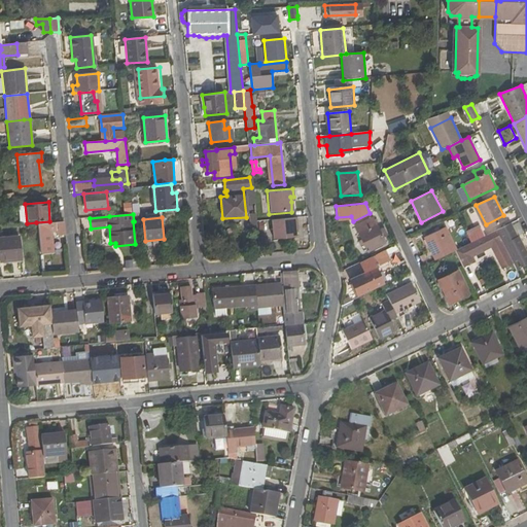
[(297,225),(296,217),(271,220),(273,240),(295,238),(294,231),(294,226),(297,225)]
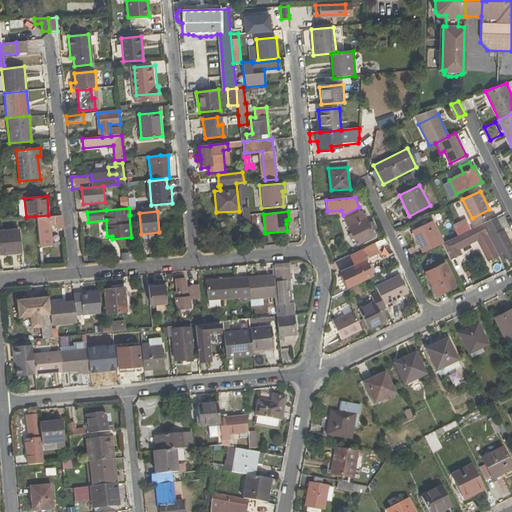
[(374,237),(361,212),(345,219),(357,245),(374,237)]
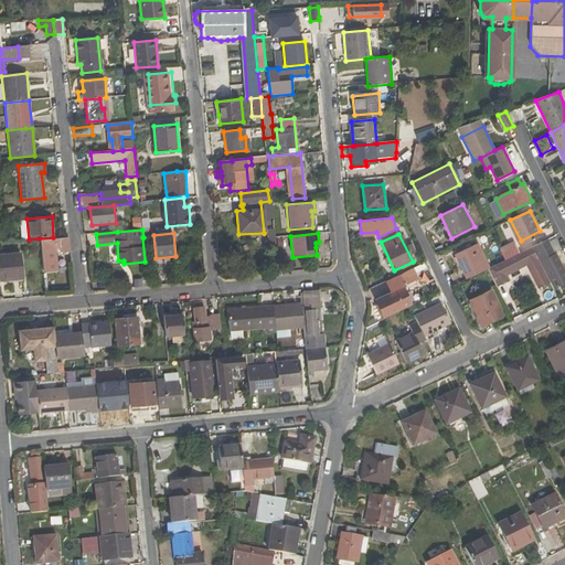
[(60,252),(70,251),(68,238),(42,241),(44,273),(56,272),(54,248),(60,248),(60,252)]
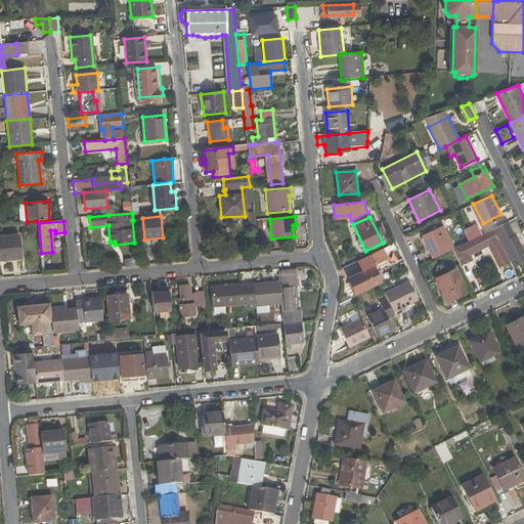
[(510,263),(513,268),(523,262),(523,251),(516,234),(515,235),(508,222),(493,229),(510,263)]
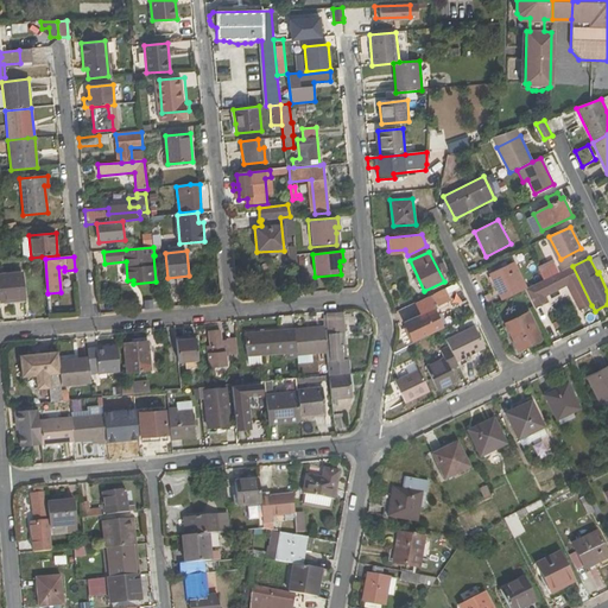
[(502,301),(525,290),(526,289),(514,263),(489,276),(502,301)]
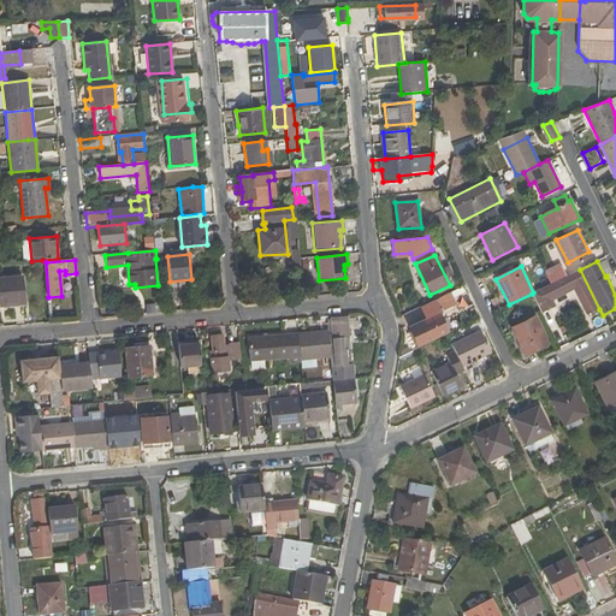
[(532,294),(542,313),(551,309),(548,302),(575,289),(587,315),(599,309),(580,270),(551,284),(533,292),(532,294)]
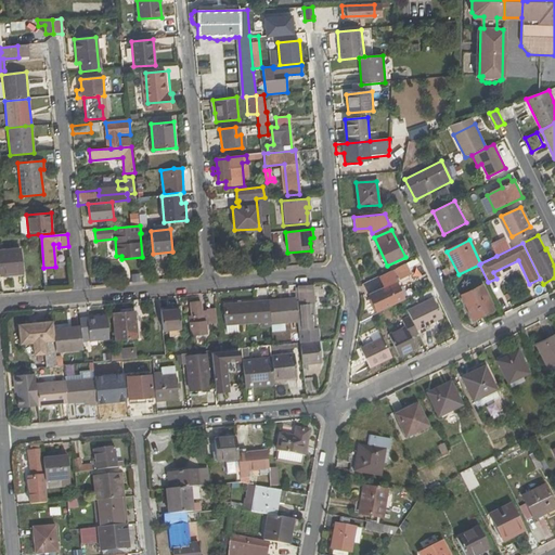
[(20,249),(0,250),(0,275),(23,274),(20,249)]
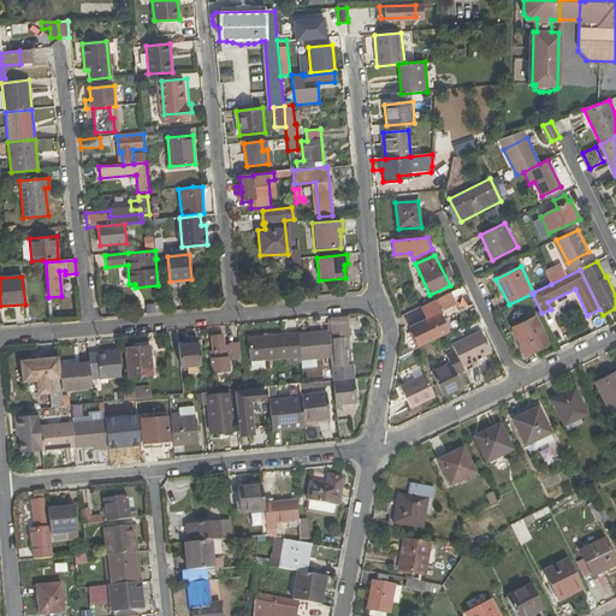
[(448,294),(420,308),(426,319),(409,327),(418,347),(449,331),(439,312),(454,304),(448,294)]
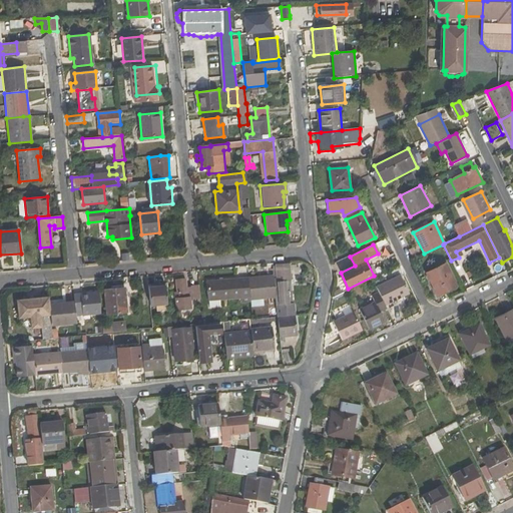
[(457,287),(446,264),(425,274),(437,297),(457,287)]
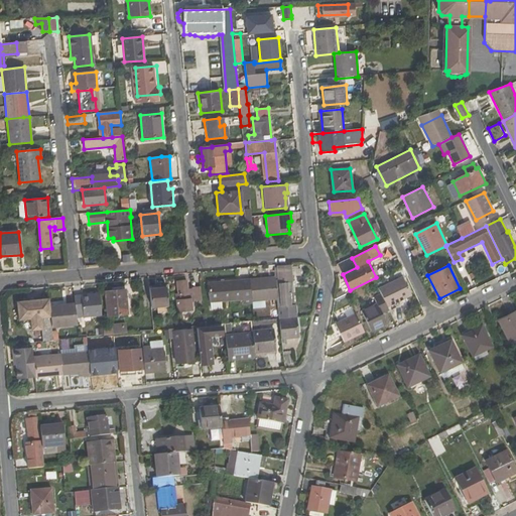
[(289,267),(276,268),(281,318),(297,317),(295,305),(292,306),(290,294),(288,294),(287,282),(290,282),(289,267)]
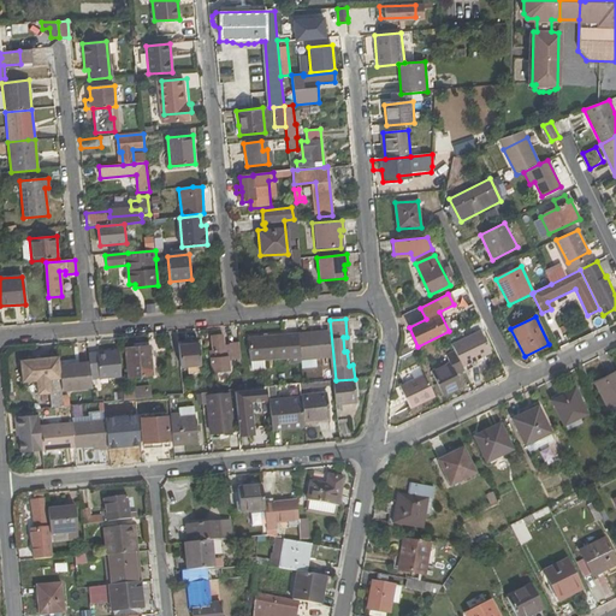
[(327,331),(300,335),(301,357),(301,360),(331,357),(327,331)]
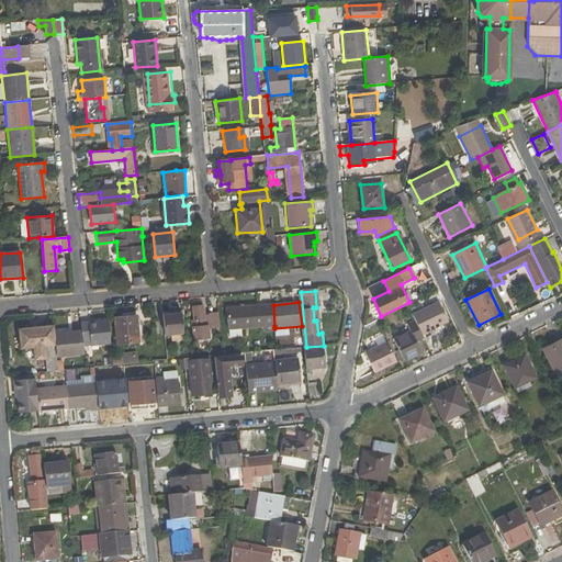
[(437,303),(413,314),(416,323),(423,335),(447,322),(437,303)]
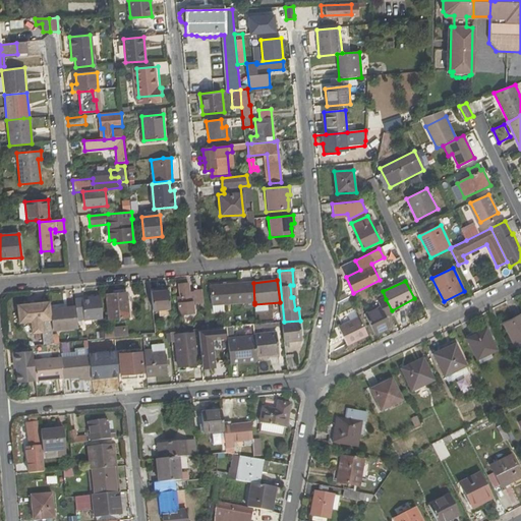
[(254,302),(253,283),(211,286),(213,305),(254,302)]
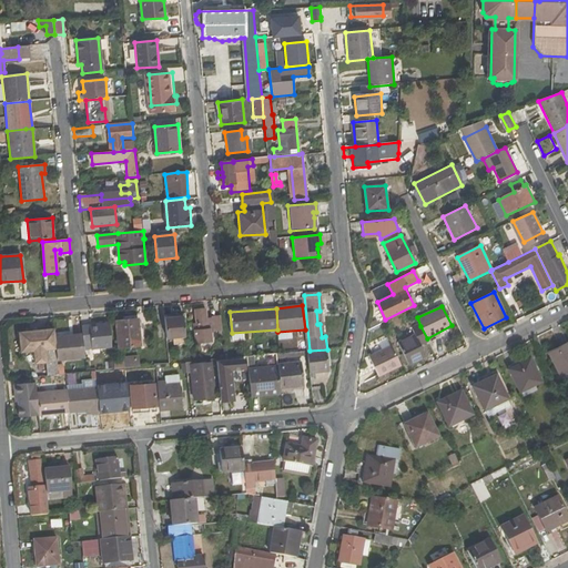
[(212,343),(211,331),(221,330),(220,318),(212,318),(212,321),(208,321),(205,311),(195,312),(196,322),(193,322),(195,345),(212,343)]
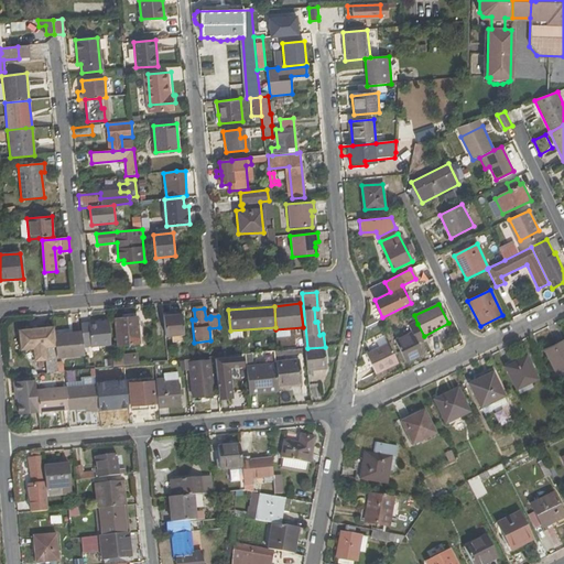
[(163,316),(164,337),(172,336),(172,342),(184,340),(182,315),(163,316)]
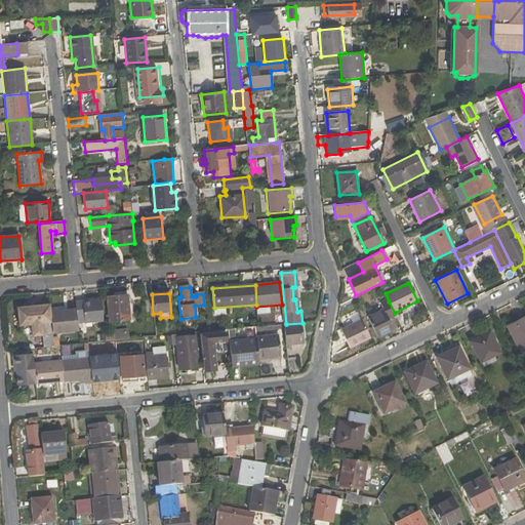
[(130,320),(128,295),(107,297),(109,322),(130,320)]
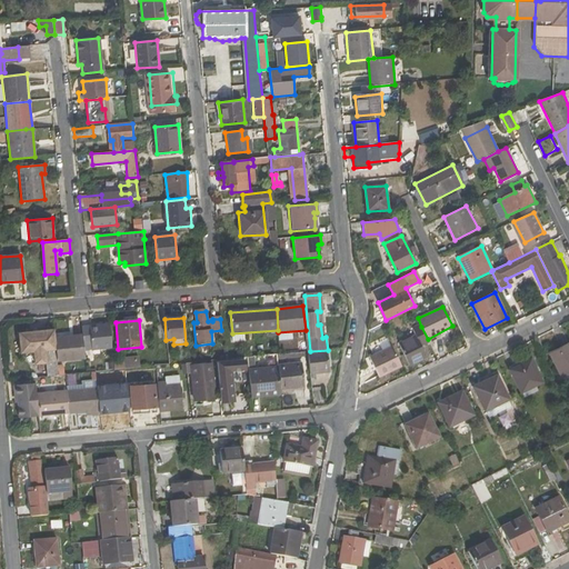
[(110,325),(82,327),(83,335),(83,346),(91,346),(92,350),(112,348),(110,325)]
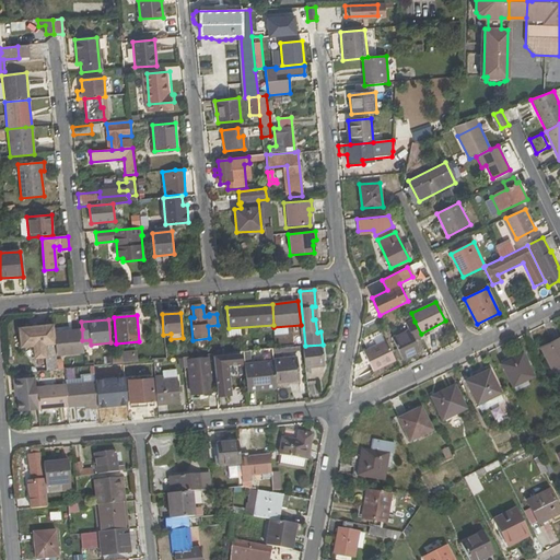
[(415,340),(422,336),(421,334),(415,322),(407,326),(411,334),(395,341),(404,360),(420,352),(415,340)]
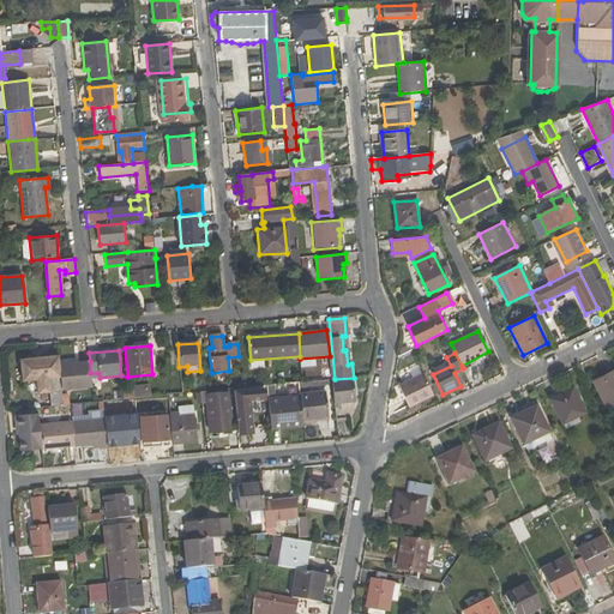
[(59,363),(58,355),(48,356),(50,377),(60,377),(59,363)]
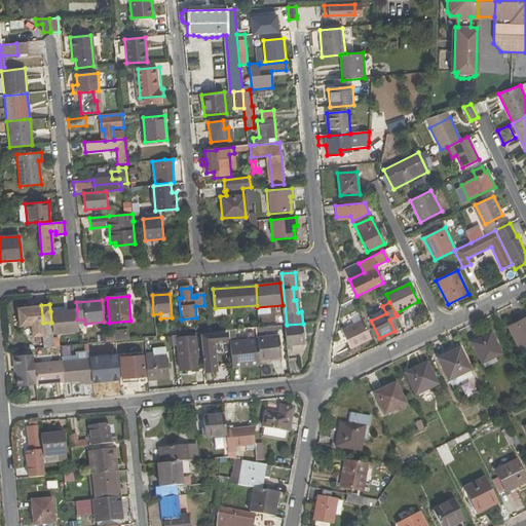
[(42,336),(43,348),(53,347),(52,334),(51,323),(43,323),(41,305),(16,307),(19,327),(31,326),(32,337),(42,336)]
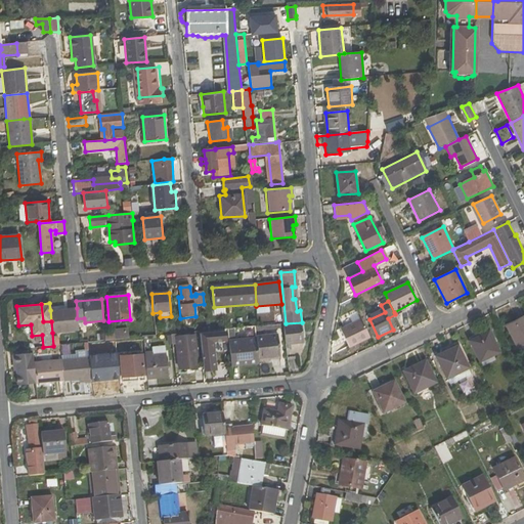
[(77,308),(50,310),(51,321),(52,333),(78,331),(77,318),(77,308)]
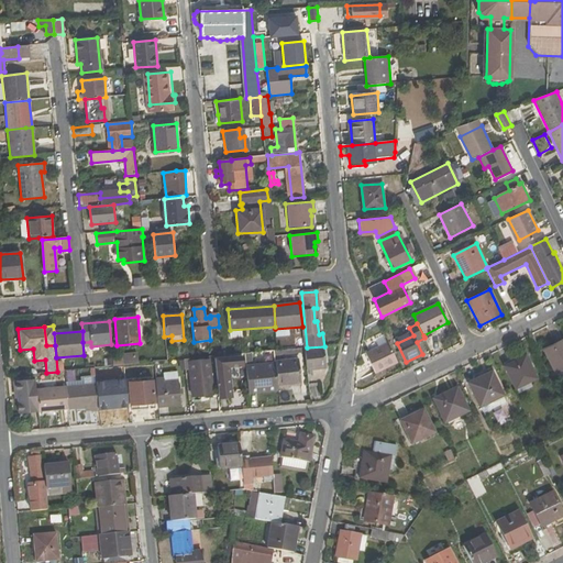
[(562,370),(562,340),(543,351),(554,374),(562,370)]
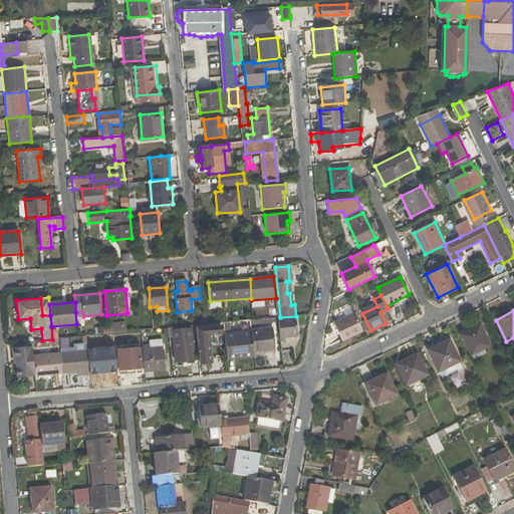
[(342,340),(362,330),(354,313),(334,322),(342,340)]
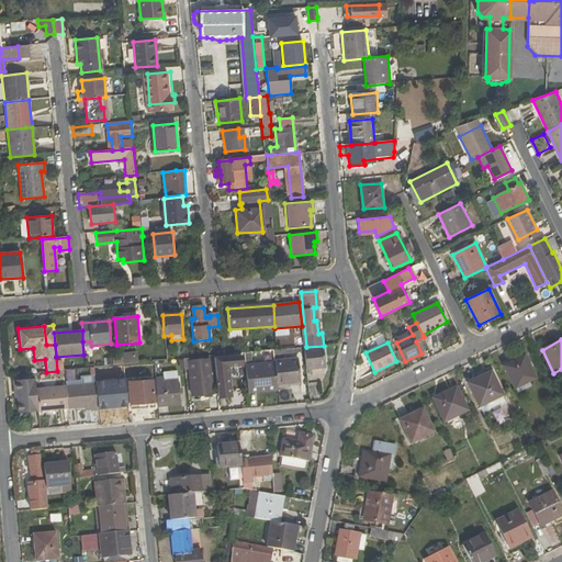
[(324,346),(306,347),(308,371),(326,369),(324,346)]
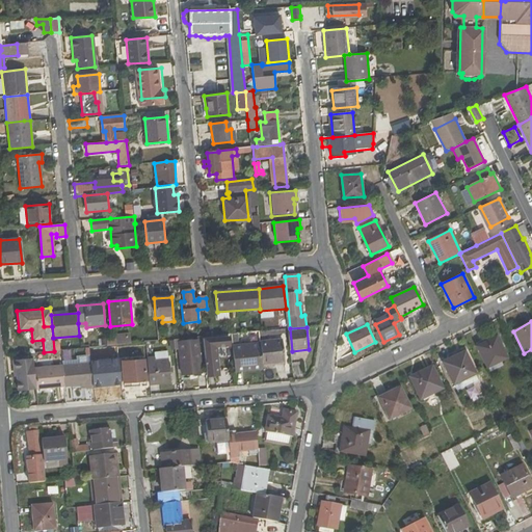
[(130,342),(129,333),(106,335),(107,344),(130,342)]
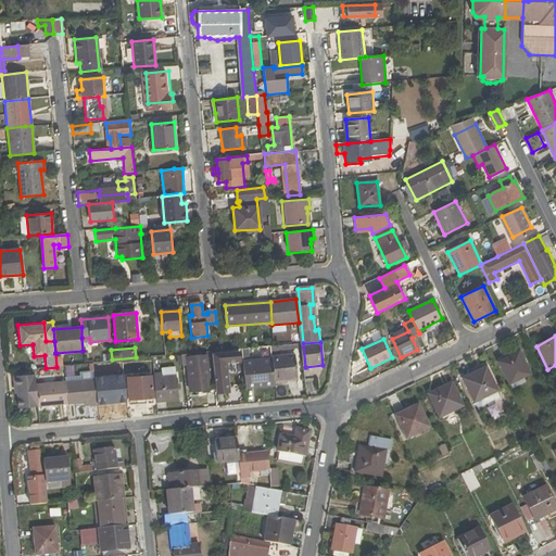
[(519,351),(496,363),(507,386),(531,374),(519,351)]
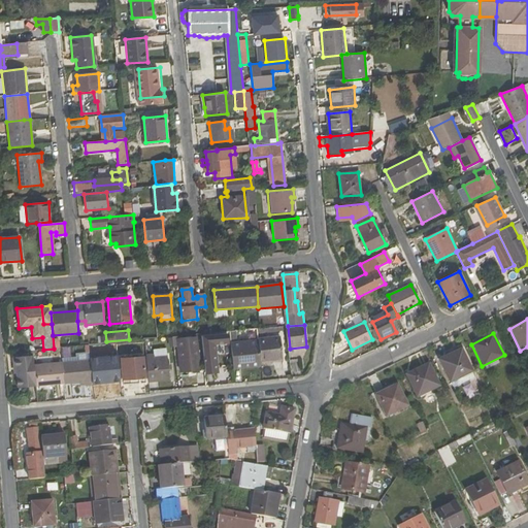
[(204,341),(202,341),(205,373),(218,372),(216,343),(226,342),(226,334),(204,336),(204,341)]
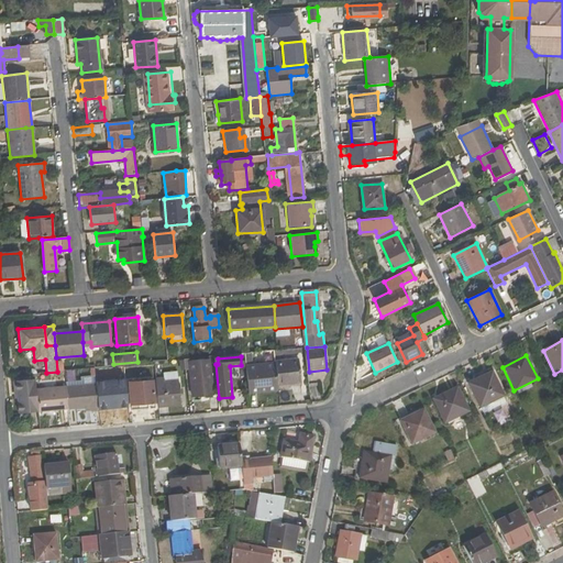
[(185,362),(185,370),(189,368),(191,394),(212,392),(210,360),(185,362)]
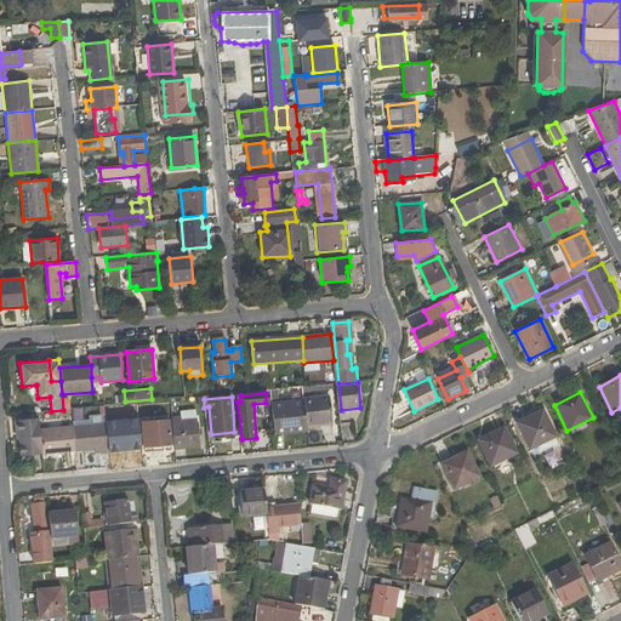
[(303,399),(303,402),(306,426),(332,423),(329,397),(303,399)]
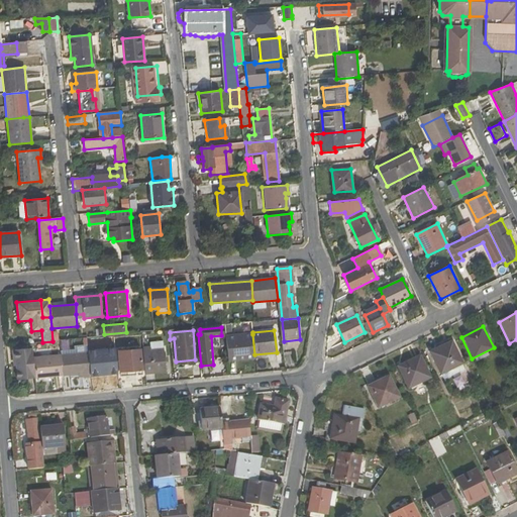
[(252,334),(226,336),(228,359),(254,357),(254,354),(252,334)]
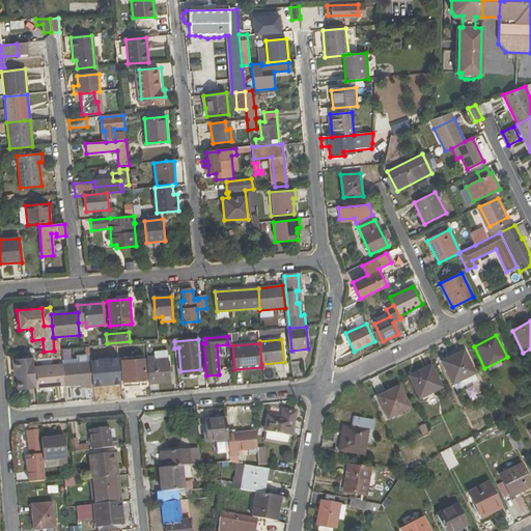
[(465,350),(440,362),(451,385),(476,372),(465,350)]
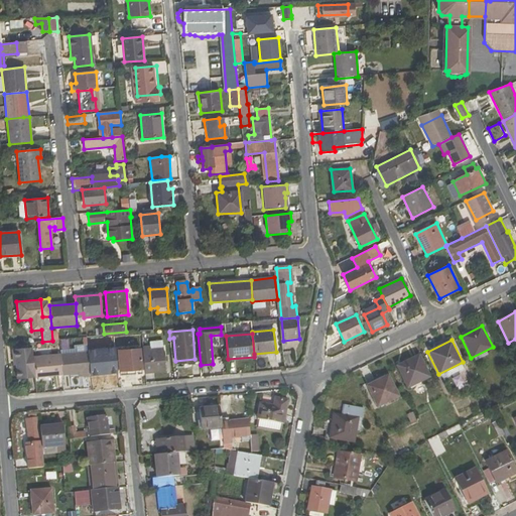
[(16,379),(34,378),(32,357),(31,347),(14,349),(14,355),(16,379)]
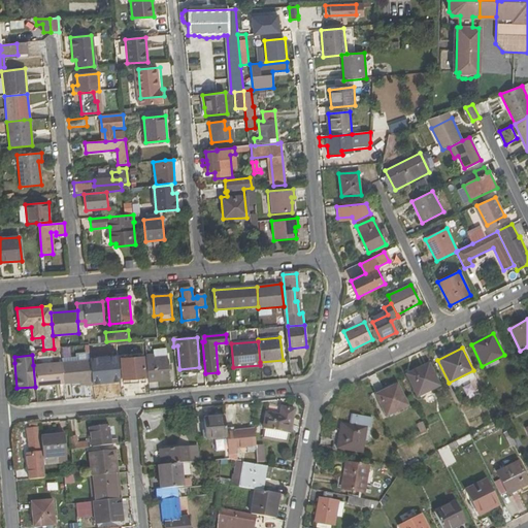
[(147,377),(149,383),(168,381),(166,357),(154,358),(153,355),(145,356),(147,377)]
